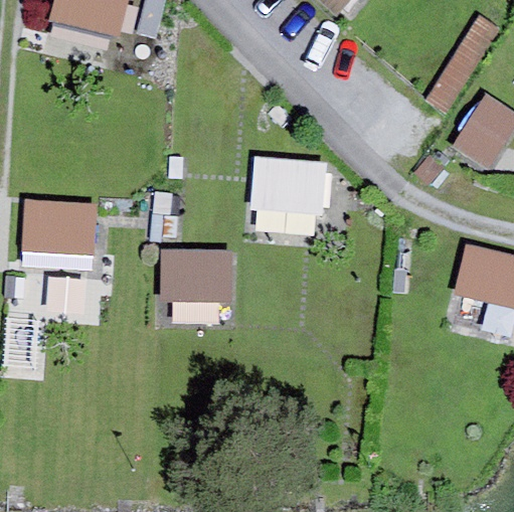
[(54,0),(51,17),(119,34),(127,0),(54,0)]
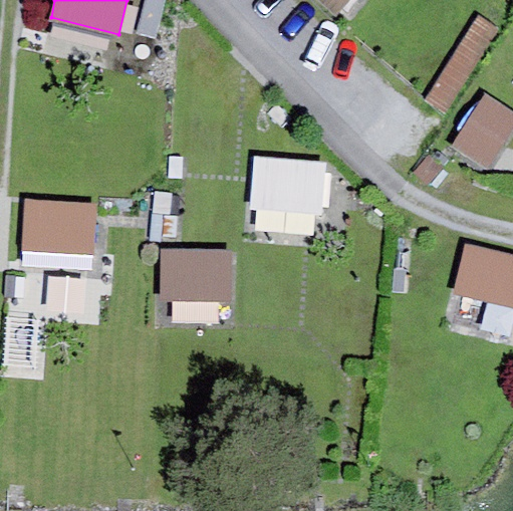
[(145,0),(138,27),(157,32),(166,0),(145,0)]
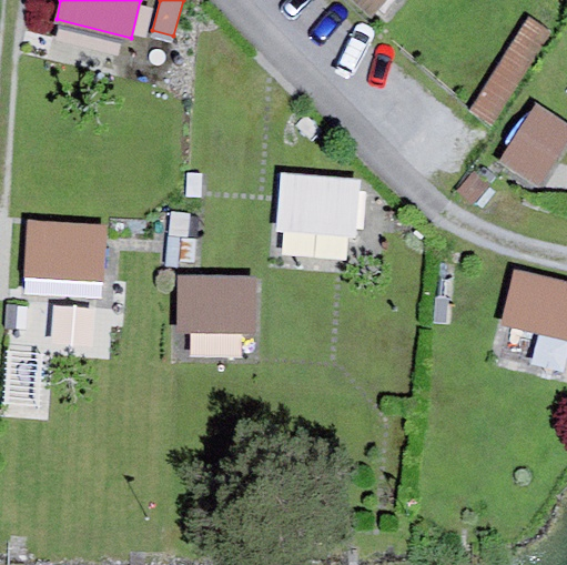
[(356,0),(381,21),(400,0),(356,0)]
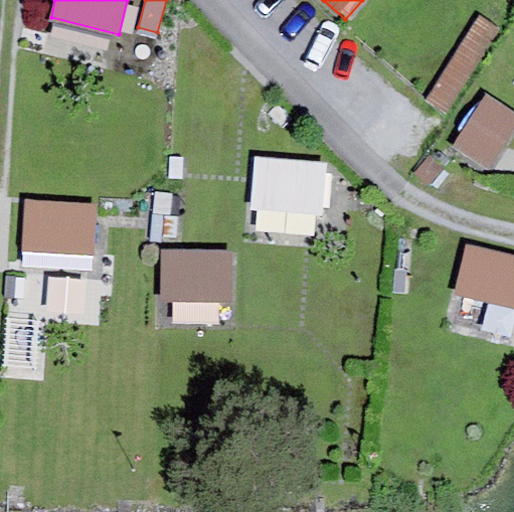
[(497,28),(477,16),(425,99),(446,111),(497,28)]
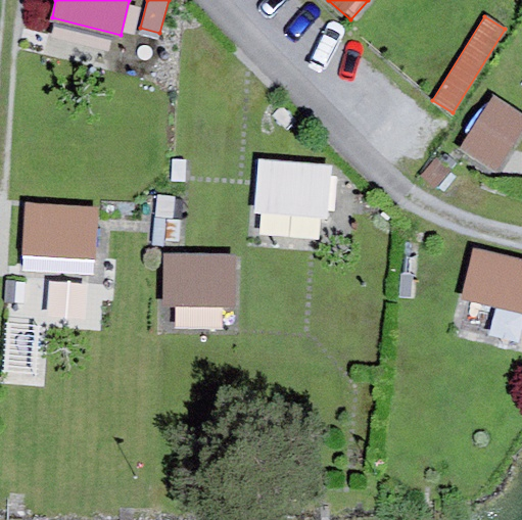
[(497,170),(521,130),(521,111),(493,94),(460,146),(497,170)]
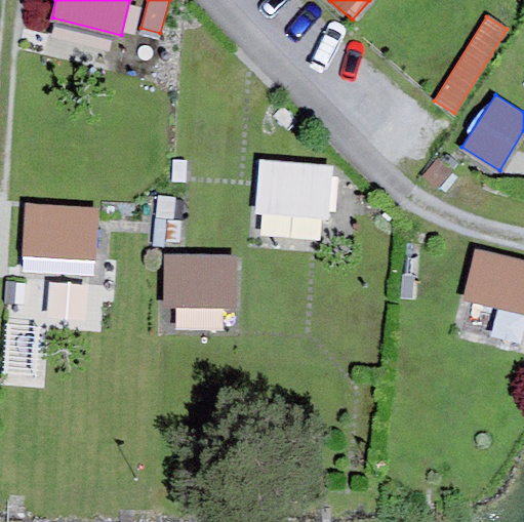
[(334,164),(258,158),(254,213),(330,218),(334,164)]
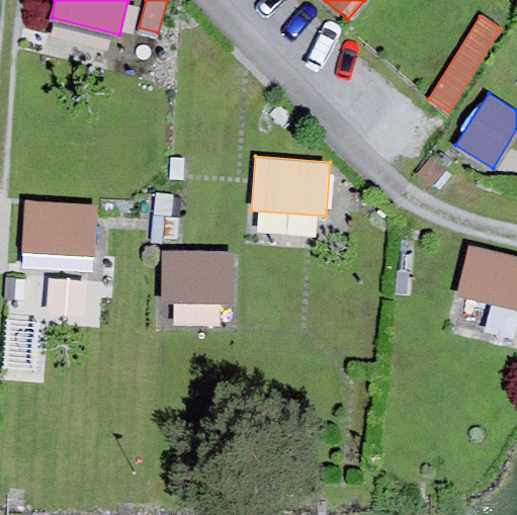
[(21,252),(93,257),(96,205),(25,201),(21,252)]
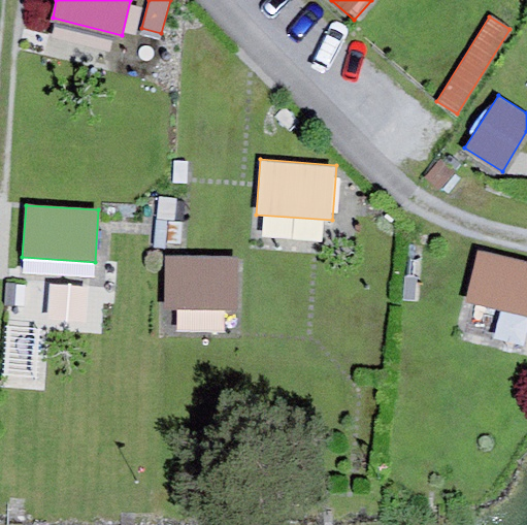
[(526,260),(479,249),(466,300),(526,314),(526,260)]
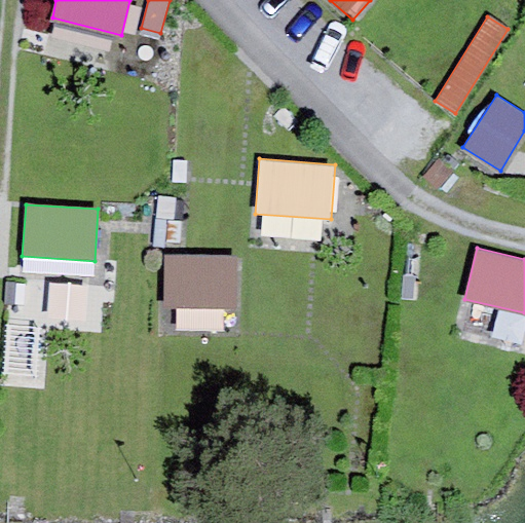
[(165,255),(163,305),(237,307),(239,257),(165,255)]
